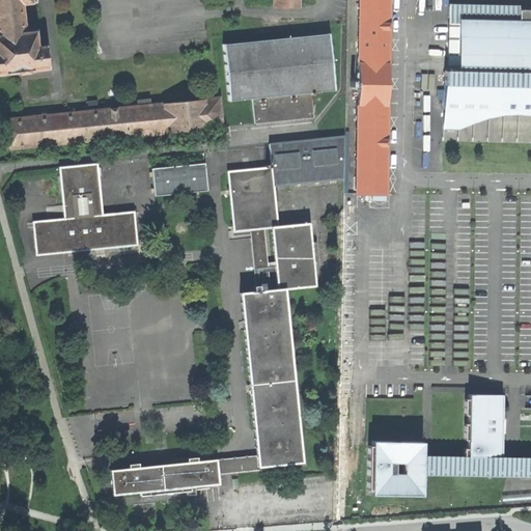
[(29,68),(47,66),(45,44),(36,45),(35,29),(24,30),(21,2),(36,0),(0,0),(0,72),(18,70),(18,72),(29,71),(29,68)]
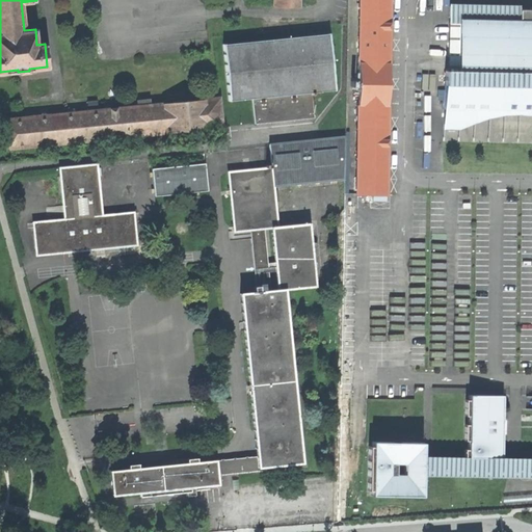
[(361,0),(357,194),(388,195),(390,0),(361,0)]
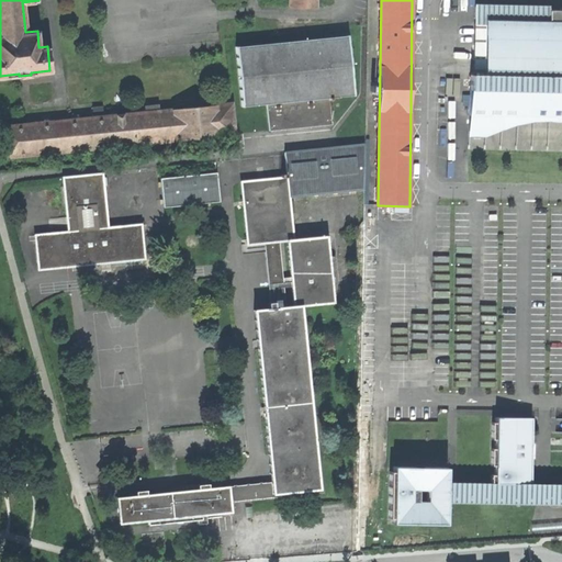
[(475,77),(471,77),(470,142),(489,142),(504,133),(517,130),(537,124),(550,124),(561,124),(561,11),(550,11),(550,8),(476,7),(475,77)]
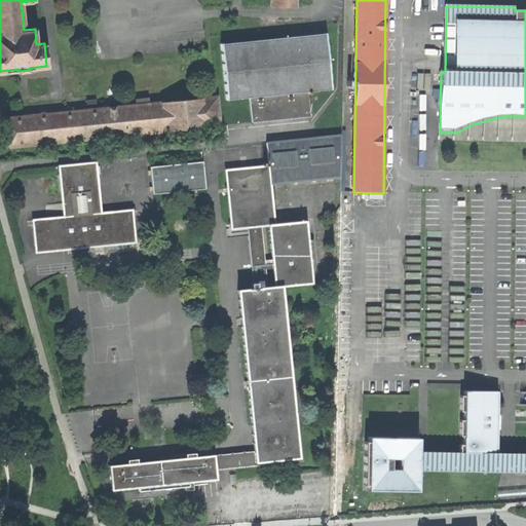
[(251,124),(311,116),(308,89),(332,86),(325,34),(217,47),(224,100),(247,97),(251,124)]
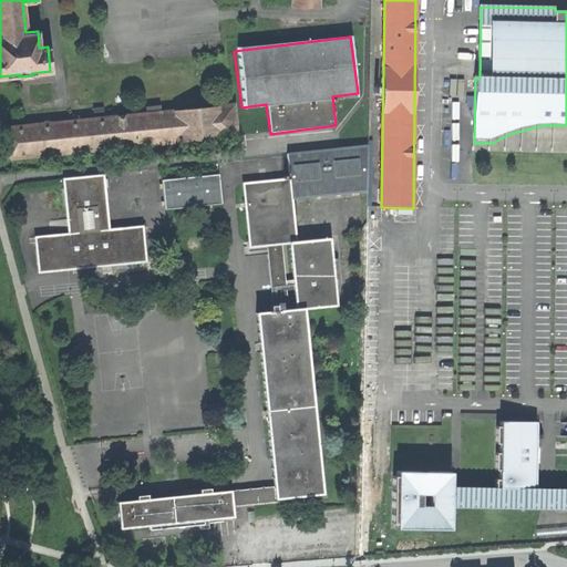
[(8,158),(237,135),(233,103),(160,111),(158,106),(146,106),(147,113),(4,127),(8,158)]
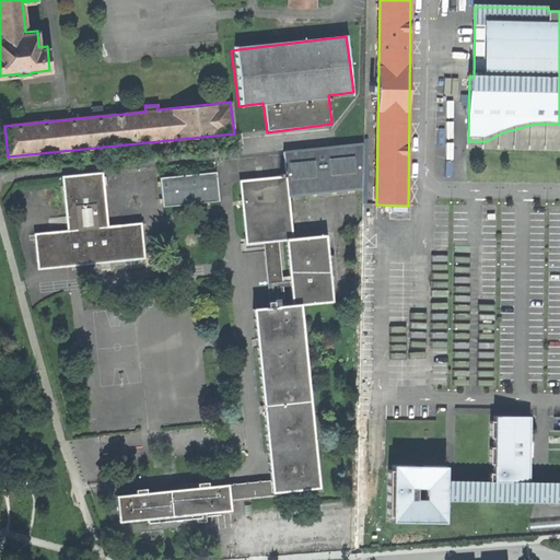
[(284,151),(287,172),(289,196),(363,187),(364,143),(284,151)]
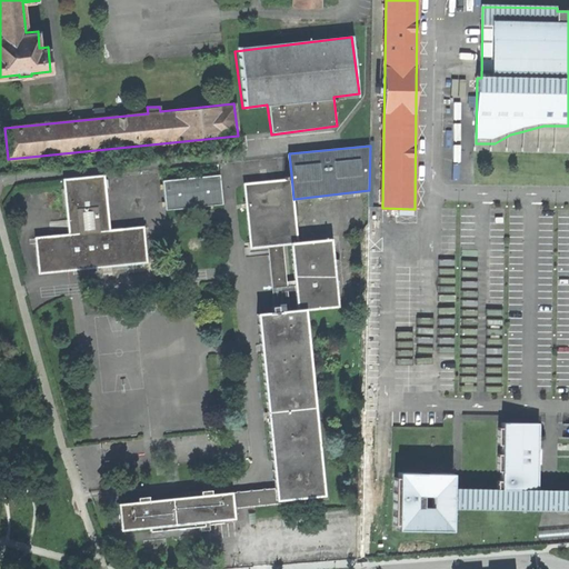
[(167,209),(223,203),(220,173),(211,175),(210,168),(200,169),(201,176),(165,180),(167,209)]
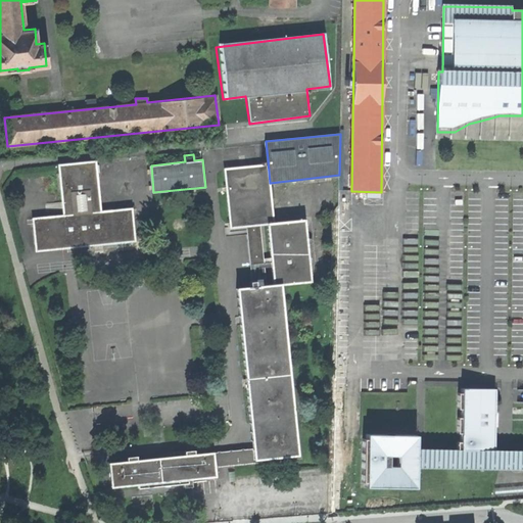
[(101,210),(96,159),(59,164),(63,215),(33,218),(37,250),(136,240),(133,206),(101,210)]
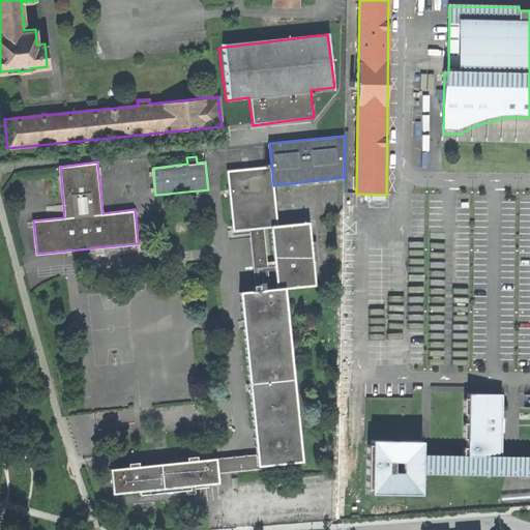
[(251,229),(272,227),(278,226),(273,185),(271,163),(266,163),(267,167),(229,171),(234,230),(251,229)]
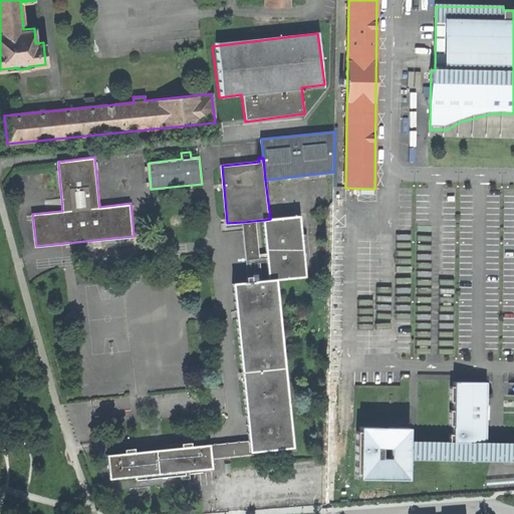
[(264,220),(269,279),(276,278),(306,275),(300,216),(270,219),(264,220)]
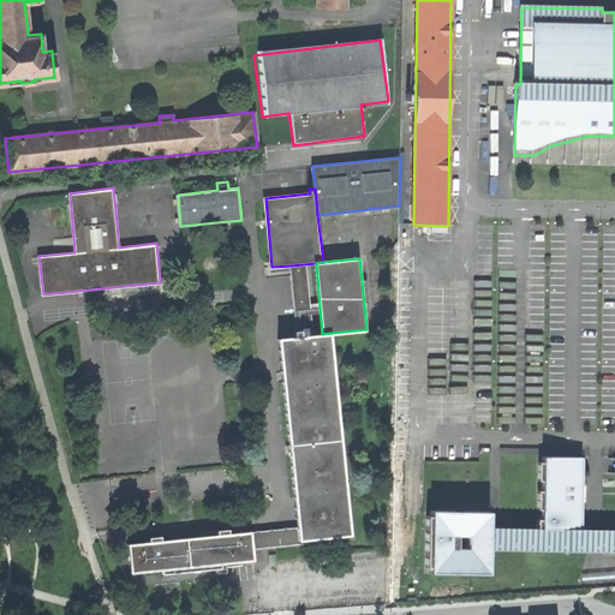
[(291,266),(298,330),(300,329),(302,336),(322,334),(316,263),(291,266)]
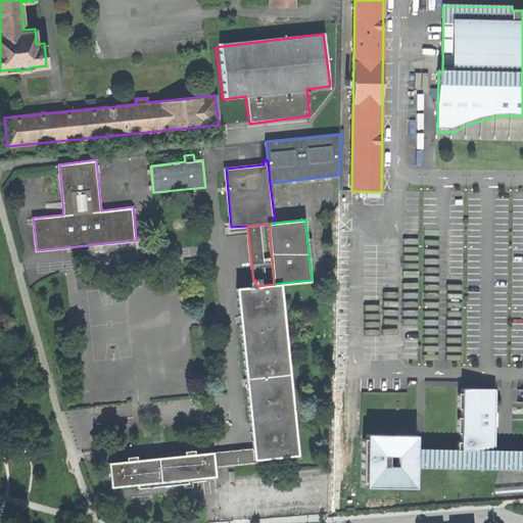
[(237,288),(253,449),(254,459),(297,455),(281,283),(274,284),(256,286),(255,280),(253,281),(250,281),(251,287),(237,288)]
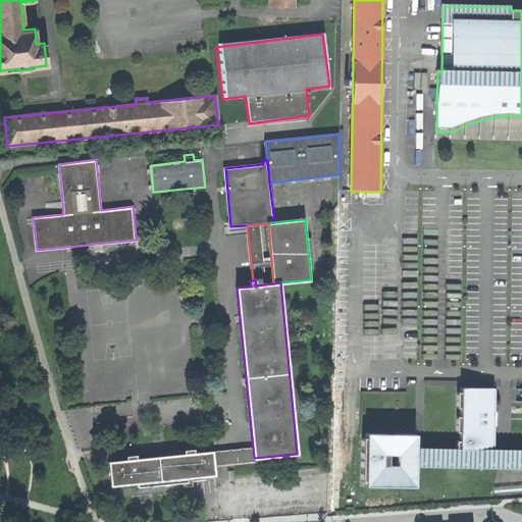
[(506,467),(521,467),(521,449),(506,449),(497,449),(498,386),(461,386),(461,392),(457,392),(457,407),(460,407),(460,415),(457,415),(457,431),(460,431),(460,439),(456,439),(456,448),(419,448),(420,433),(366,432),(366,437),(363,437),(362,480),(366,480),(366,485),(418,486),(419,465),(506,467)]
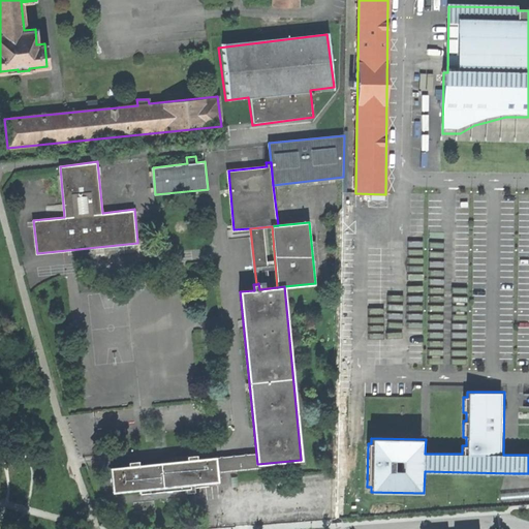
[(216,459),(216,457),(196,459),(196,455),(187,456),(187,460),(138,465),(138,461),(128,461),(129,466),(111,468),(114,492),(141,489),(141,493),(156,492),(187,488),(186,484),(195,483),(218,480),(217,469),(216,459)]
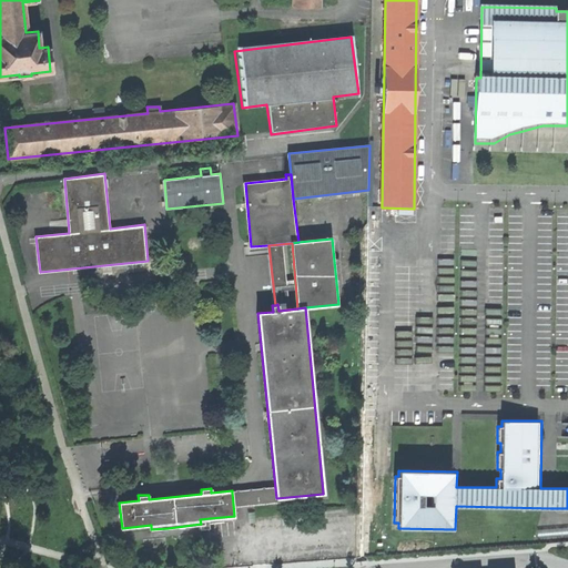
[(275,488),(232,493),(233,504),(276,499),(276,498),(275,488)]
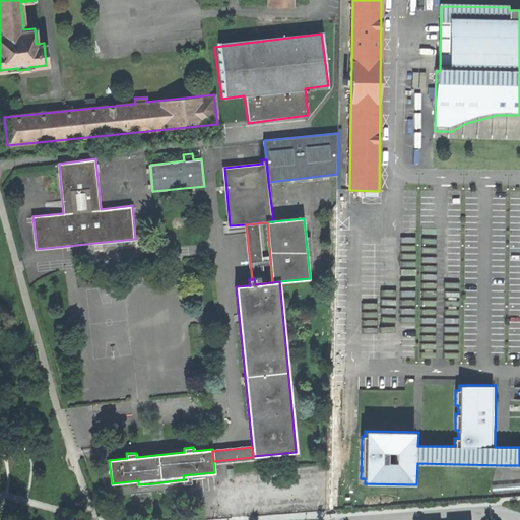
[(225,474),(225,462),(215,463),(215,474),(225,474)]
